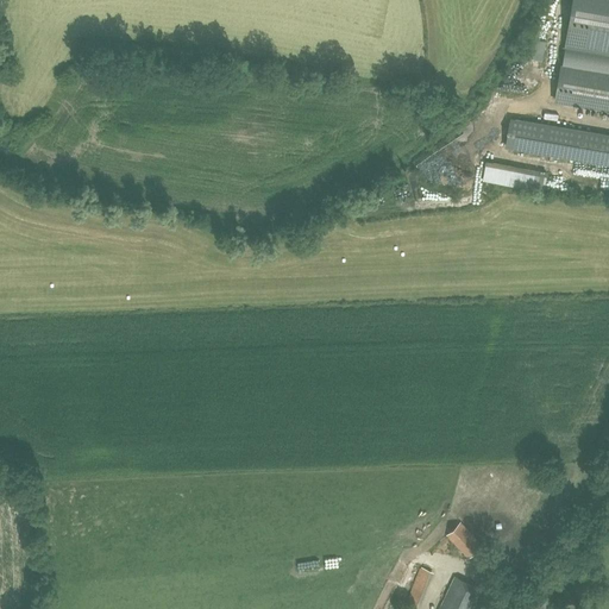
[(608,0),(572,0),(565,46),(608,54),(608,0)]
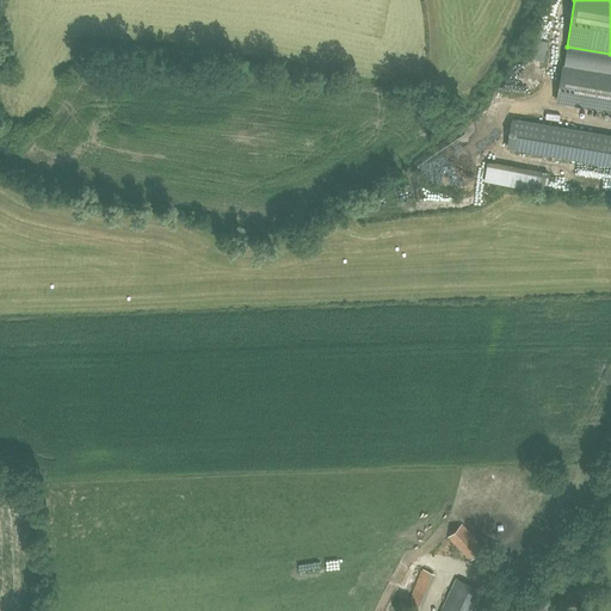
[(534,39),(526,66),(537,68),(539,61),(549,63),(554,44),(534,39)]
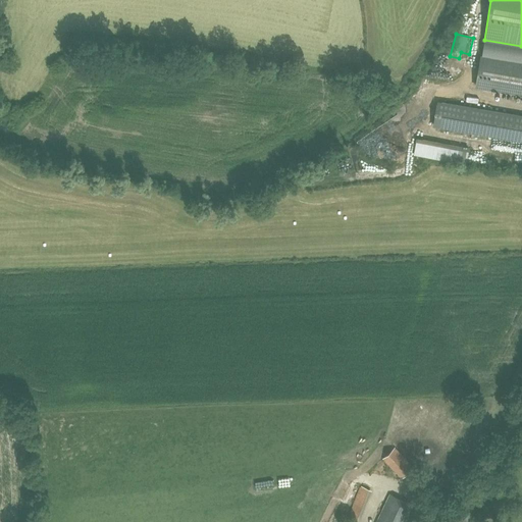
[(521,46),(484,40),(482,55),(483,55),(521,61),(521,46)]
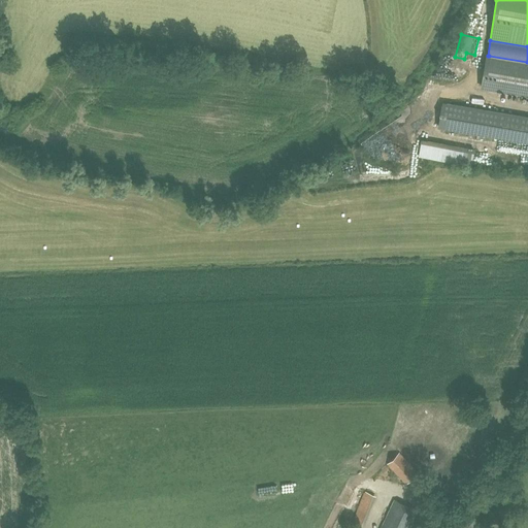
[(484,67),(480,88),(486,89),(498,91),(527,95),(527,62),(489,56),(487,68),(484,67)]
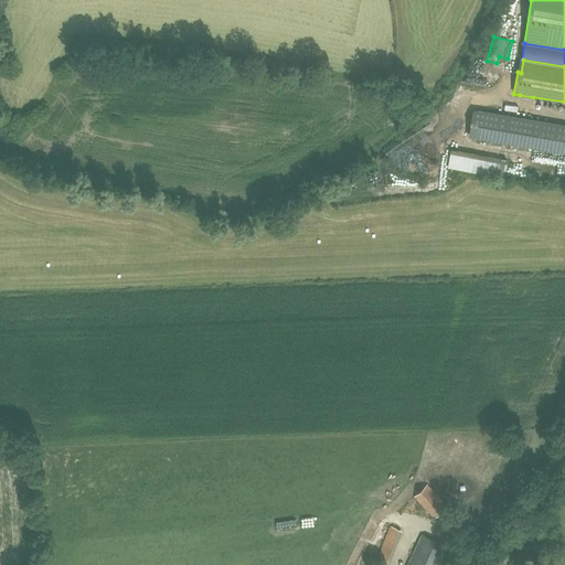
[(480,68),(478,76),(498,83),(500,75),(480,68)]
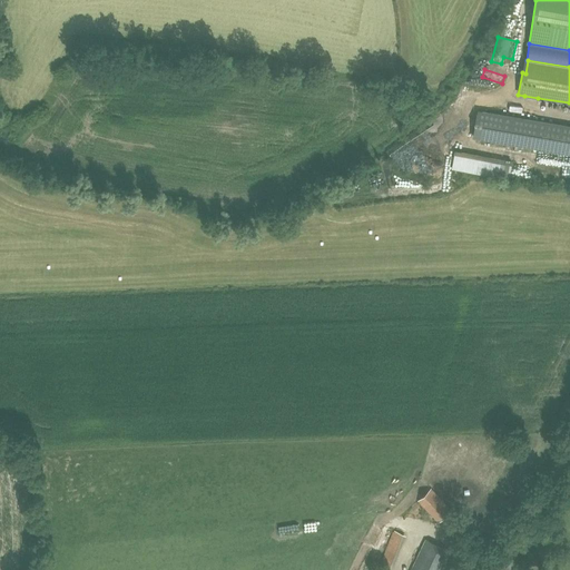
[(540,149),(544,121),(478,110),(473,138),(540,149)]
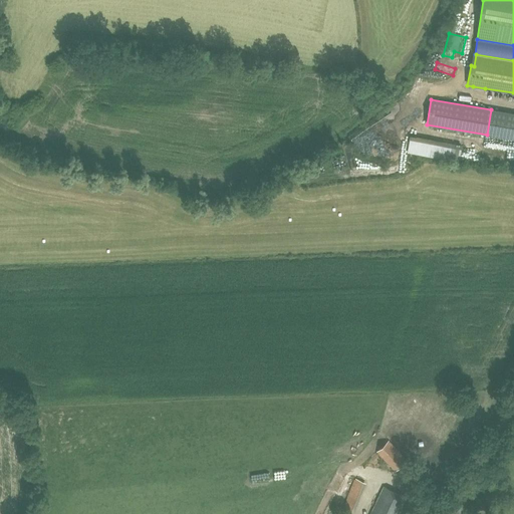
[(508,112),(491,109),(487,135),(503,138),(508,112)]
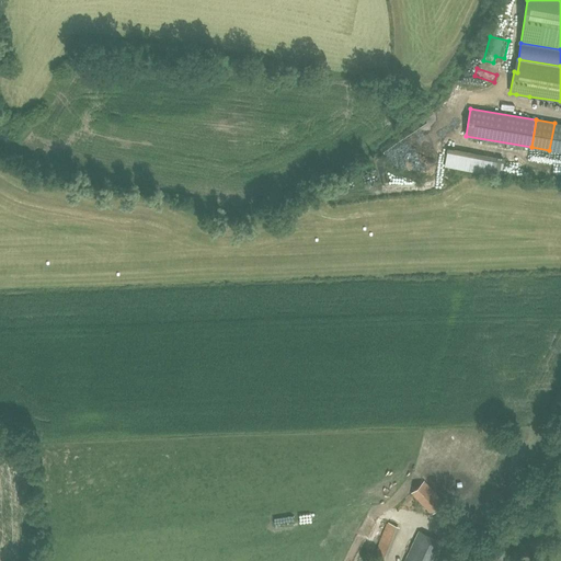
[(560,123),(554,123),(549,150),(560,152),(560,123)]
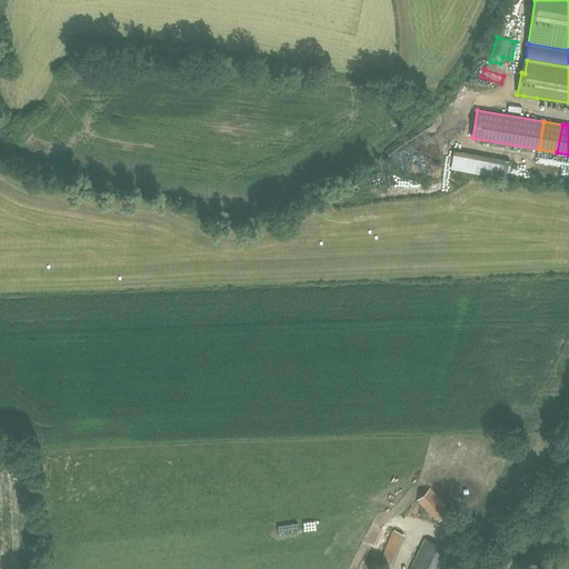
[(457,155),(455,170),(502,177),(505,161),(457,155)]
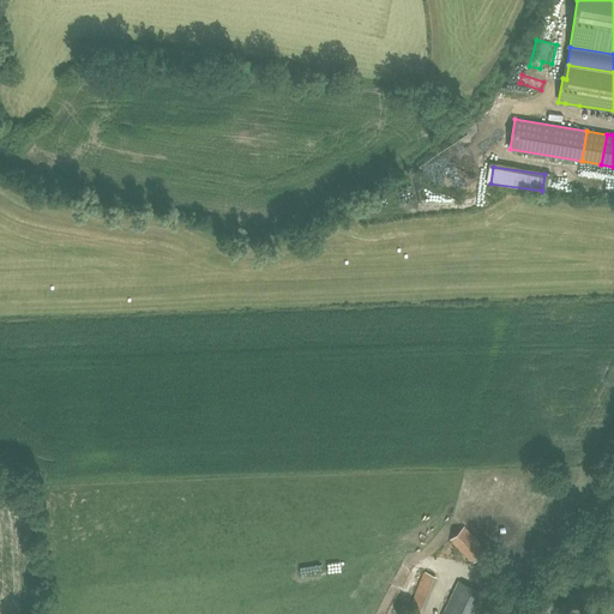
[(473,563),(487,549),(464,525),(450,540),(473,563)]
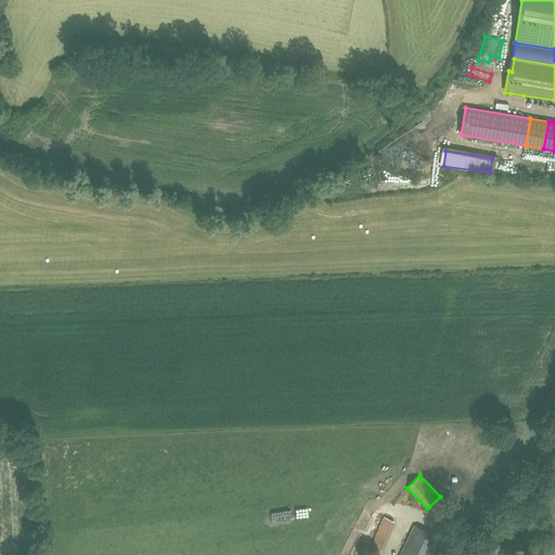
[(384,552),(397,523),(384,517),(371,546),(384,552)]
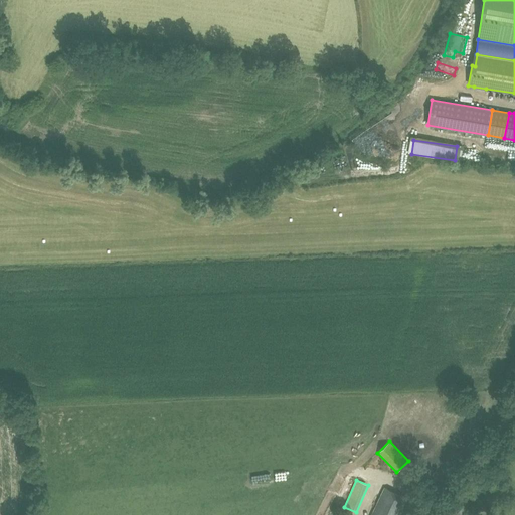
[(399,514),(408,498),(383,486),(370,514),(399,514)]
